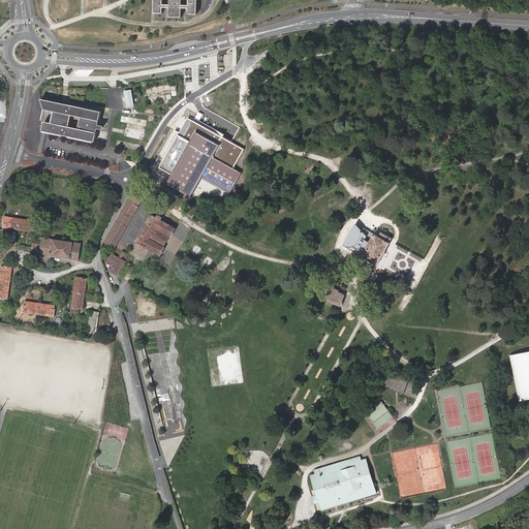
[(196,14),(196,0),(154,0),(154,13),(162,13),(162,7),(169,8),(169,18),(181,18),(181,8),(188,8),(188,14),(196,14)]
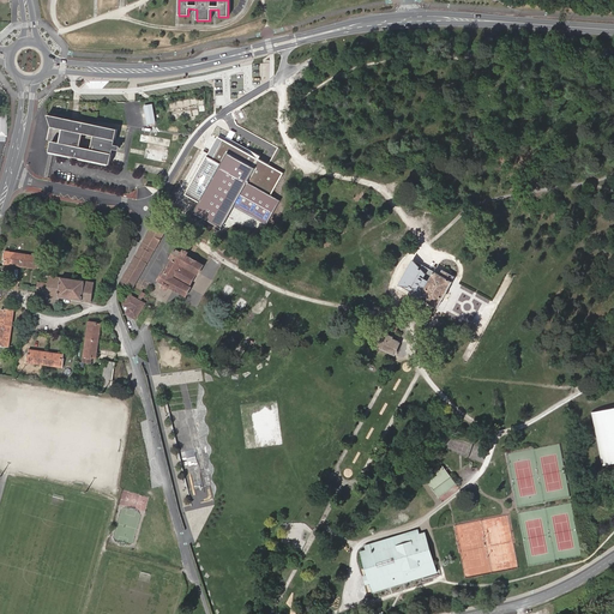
[(155,122),(151,106),(144,107),(148,125),(155,122)]
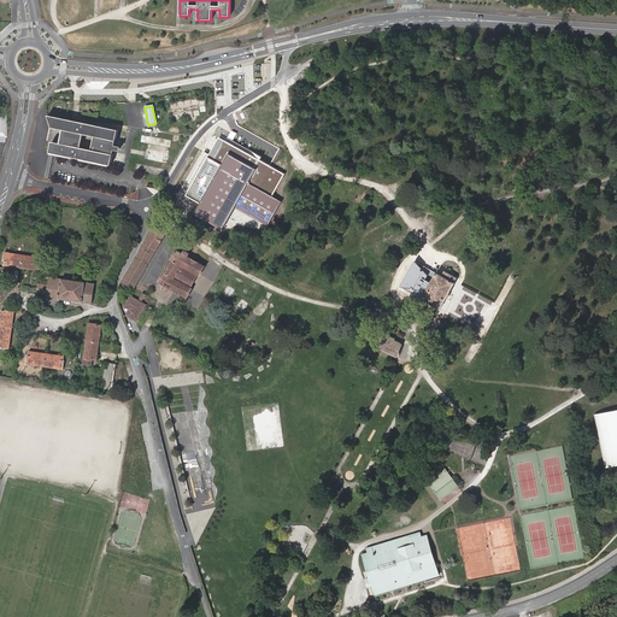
[(47,152),(111,165),(113,154),(110,154),(112,140),(116,141),(118,130),(45,116),(51,128),(62,130),(58,144),(50,142),(47,152)]
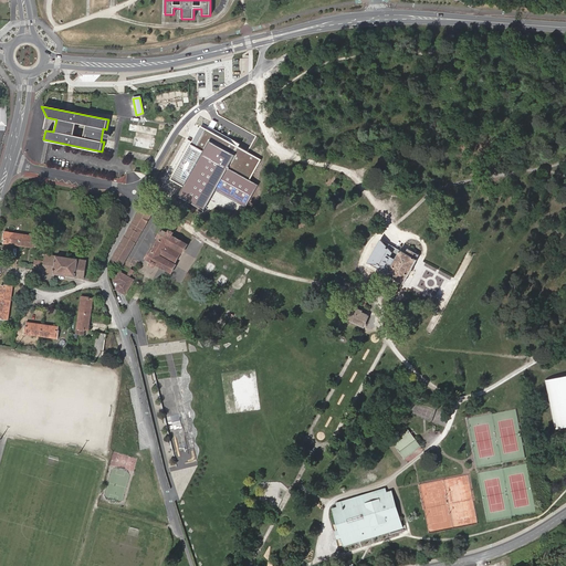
[(132,146),(153,150),(155,142),(134,137),(132,146)]
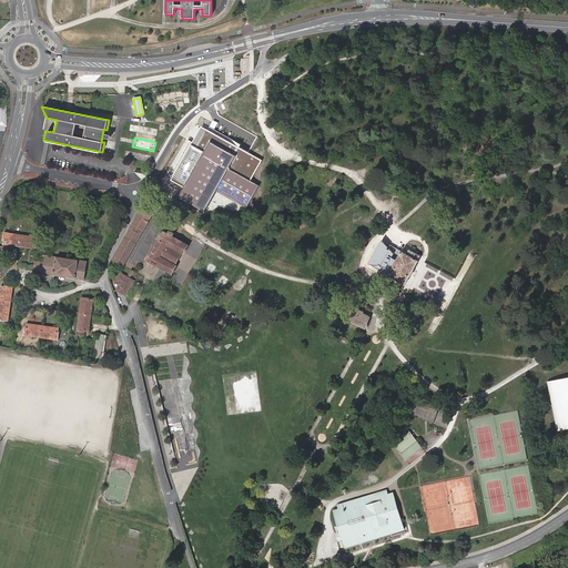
[(142,208),(133,224),(143,231),(153,214),(142,208)]
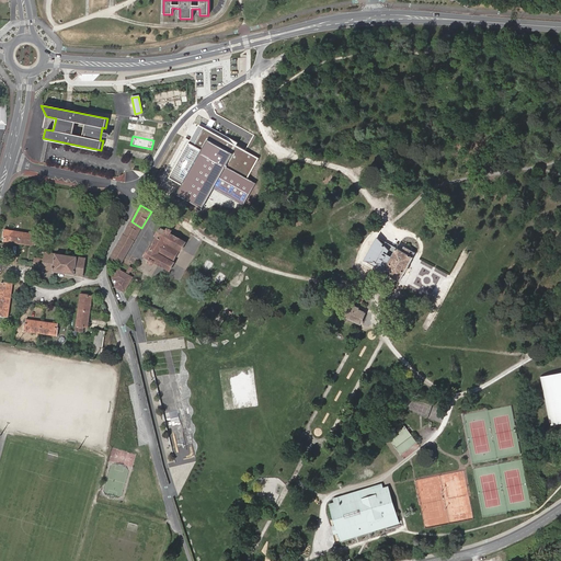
[(132,221),(124,235),(135,240),(141,228),(132,221)]
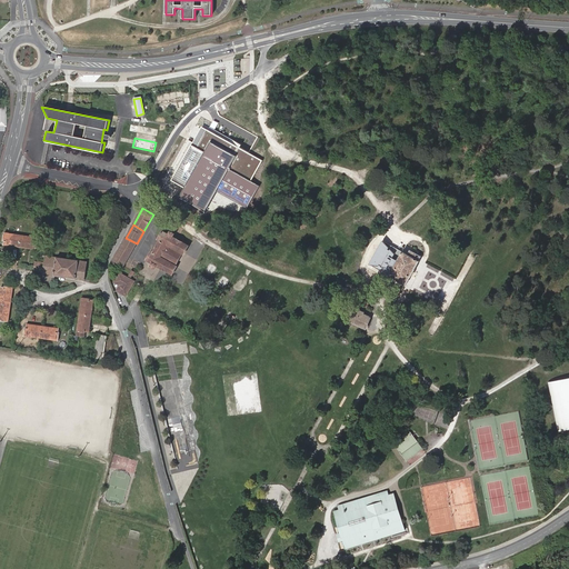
[(5,241),(3,245),(36,249),(37,246),(38,246),(39,238),(5,232),(3,241),(5,241)]
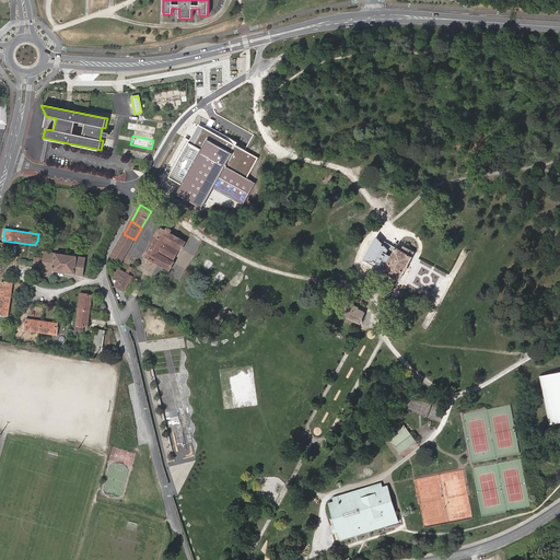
[(174,263),(172,261),(178,249),(181,251),(185,243),(170,234),(172,231),(167,229),(165,232),(160,229),(155,236),(156,236),(150,248),(149,248),(144,256),(150,259),(148,263),(152,265),(153,261),(170,270),(174,263)]
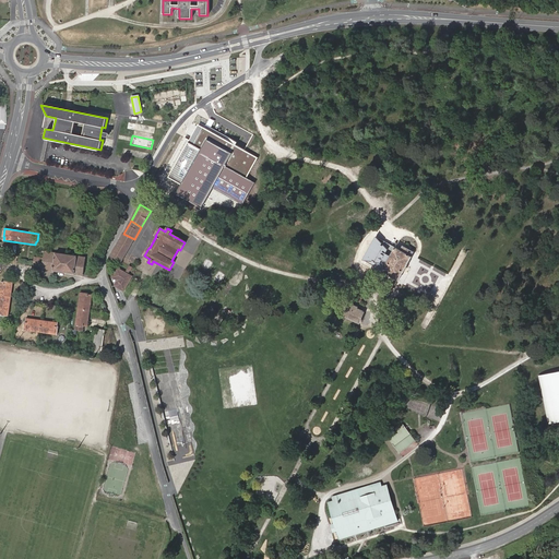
[(123,234),(120,238),(131,245),(134,239),(123,234)]
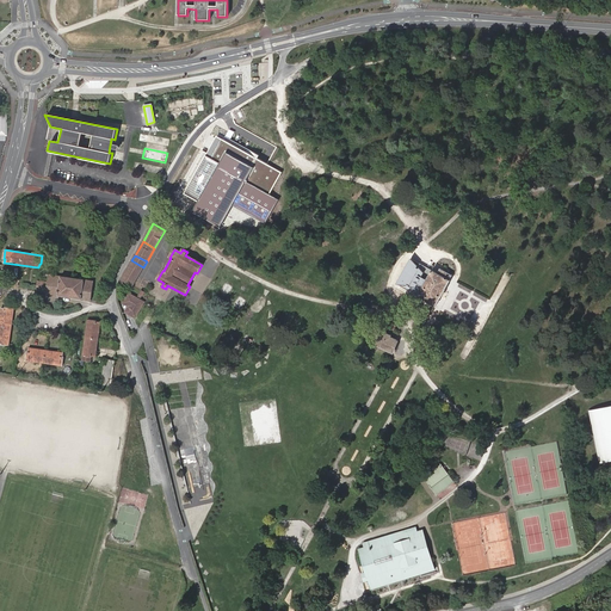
[(438,273),(411,259),(396,284),(436,307),(451,275),(440,269),(438,273)]
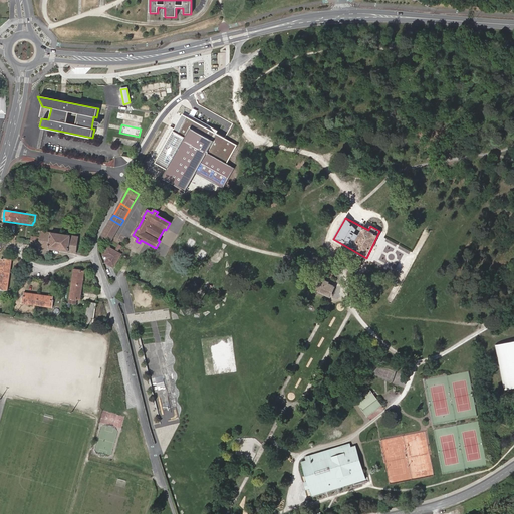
[(120,225),(110,219),(101,235),(111,240),(120,225)]
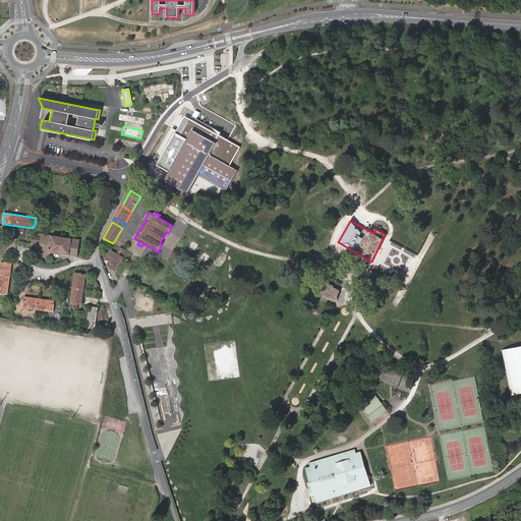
[(40,249),(39,250),(77,256),(79,240),(42,234),(41,240),(32,239),(31,248),(40,249)]
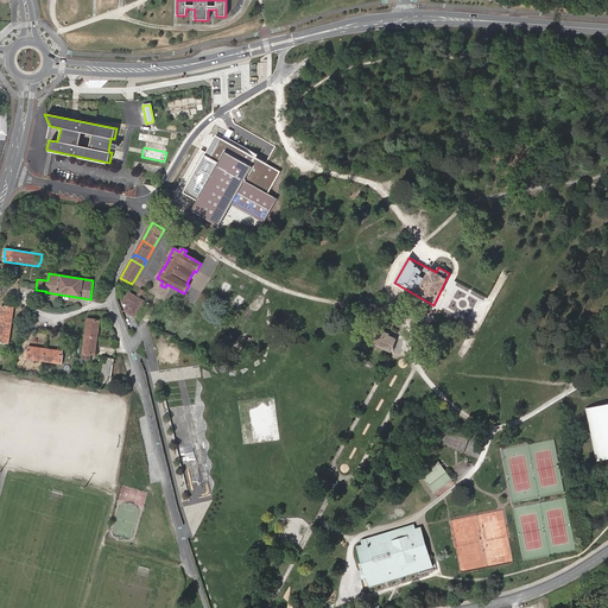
[(144,299),(128,290),(122,301),(130,304),(126,309),(134,315),(144,299)]
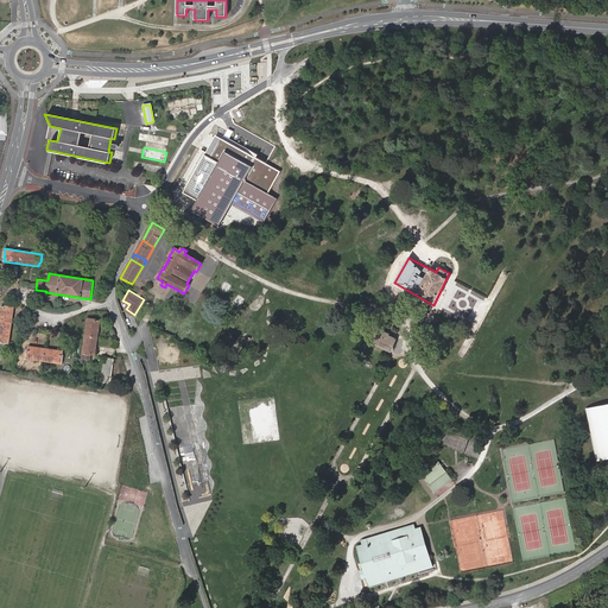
[(0,342),(10,343),(14,308),(6,306),(6,308),(1,306),(0,314),(0,341),(0,342)]
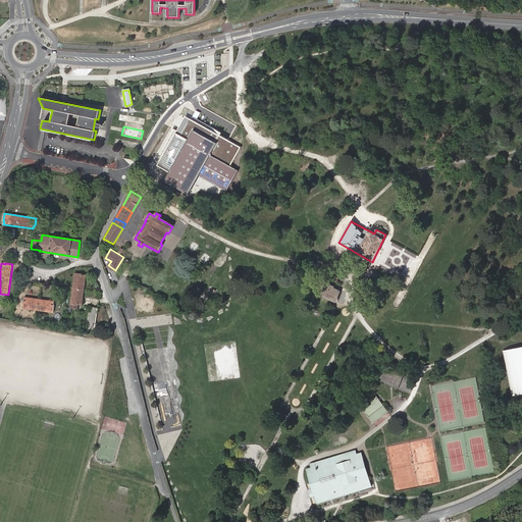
[(79,304),(83,305),(87,275),(83,275),(83,274),(74,273),(70,308),(77,309),(79,304)]
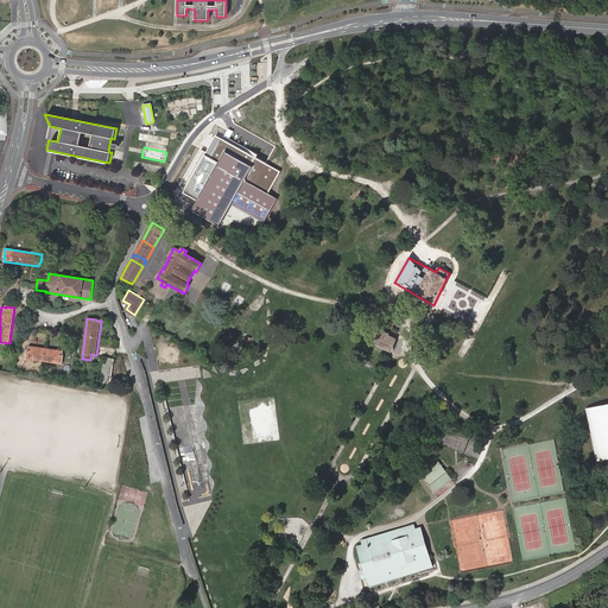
[(391,350),(397,337),(379,330),(374,343),(391,350)]
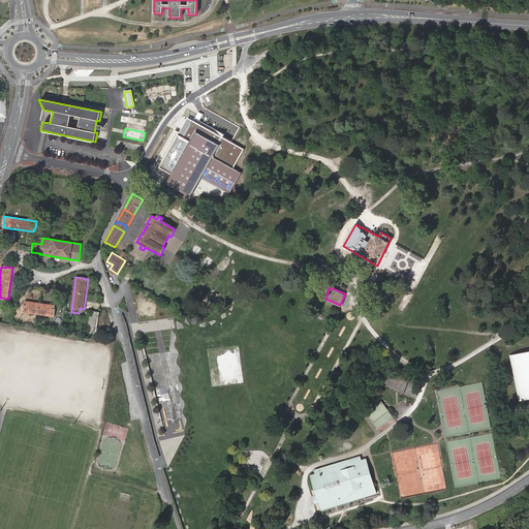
[(55,309),(55,306),(25,301),(25,305),(24,304),(23,312),(54,316),(55,309)]
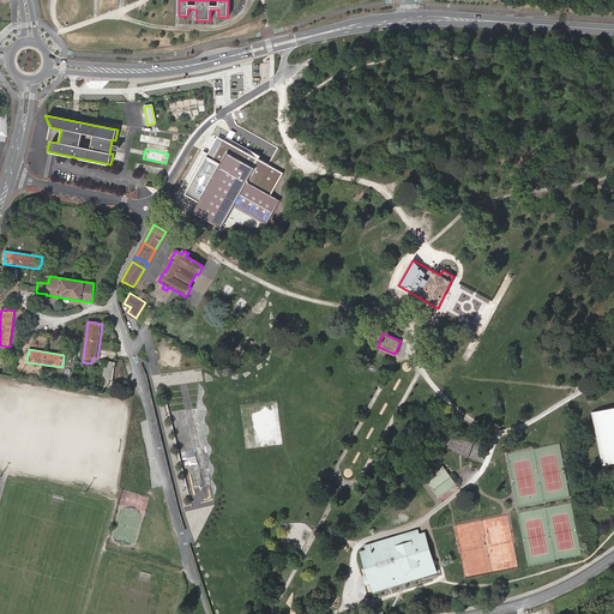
[(101,389),(112,390),(115,362),(106,361),(101,389)]
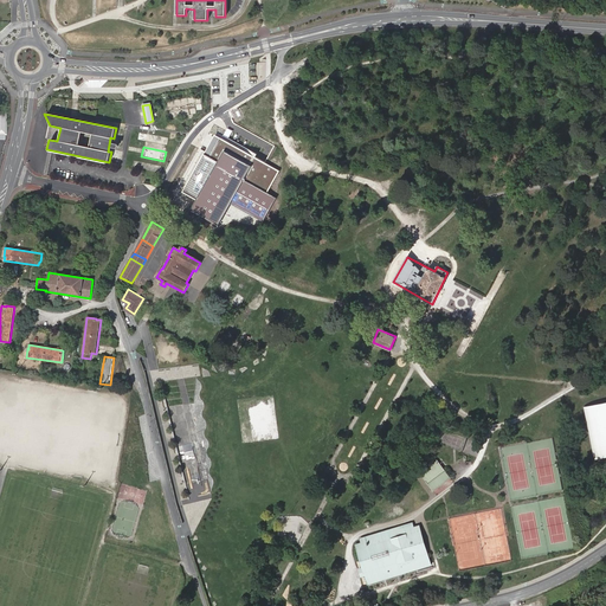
[(605,403),(597,406),(582,408),(593,462),(605,458),(605,403)]
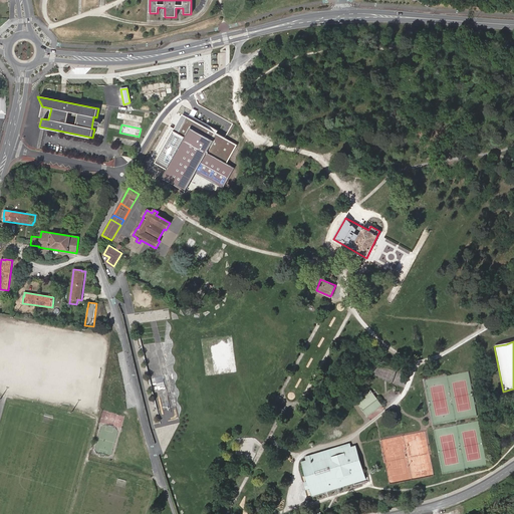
[(372,395),(360,405),(367,416),(380,406),(372,395)]
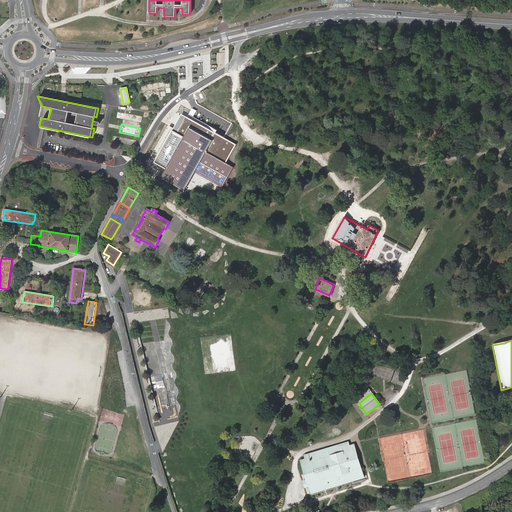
[(369,418),(383,406),(381,404),(367,415),(369,418)]
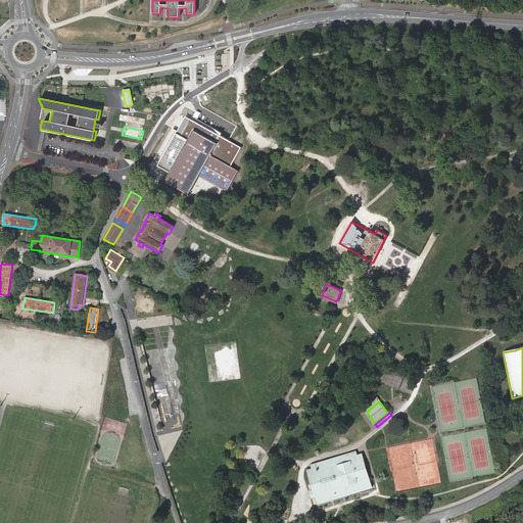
[(360,462),(358,456),(357,452),(313,465),(314,469),(308,471),(315,490),(311,491),(313,497),(317,496),(319,503),(373,486),(365,460),(360,462)]
